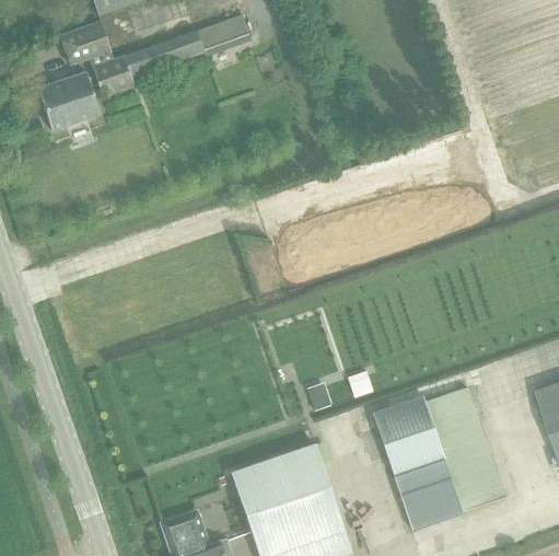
[(93,0),(99,13),(136,0),(93,0)]
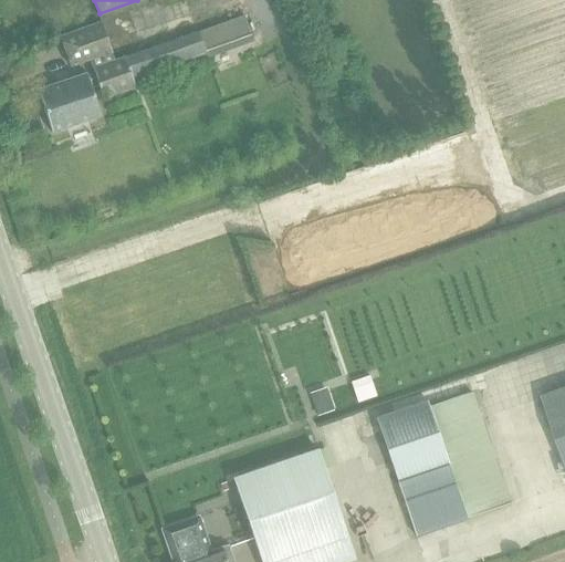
[(103,94),(121,89),(126,104),(140,99),(136,83),(133,75),(252,33),(244,12),(115,58),(102,19),(61,34),(71,63),(90,56),(103,94)]
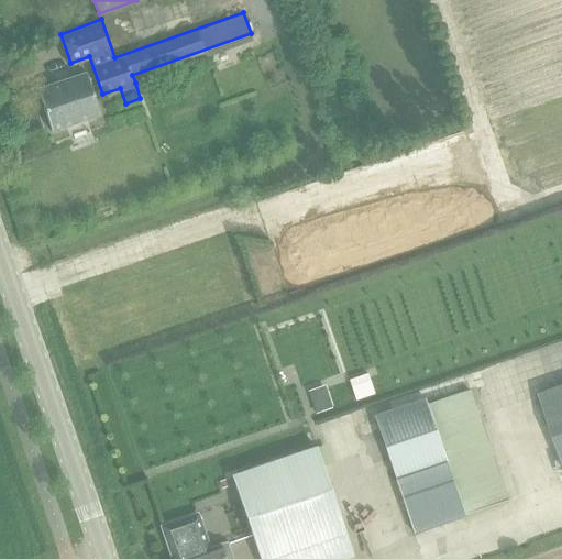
[(101,111),(87,70),(39,87),(52,128),(101,111)]
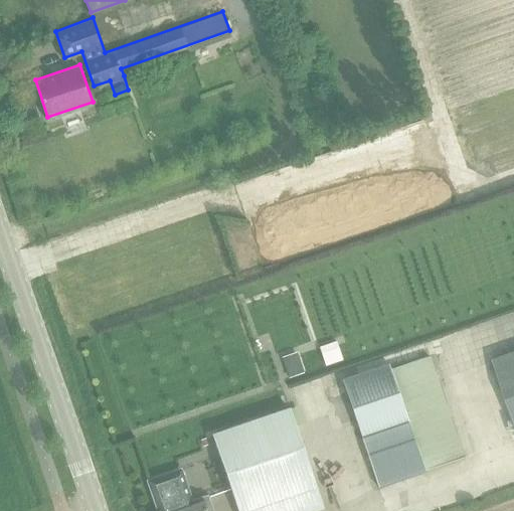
[(336,352),(317,356),(321,375),(340,371),(336,352)]
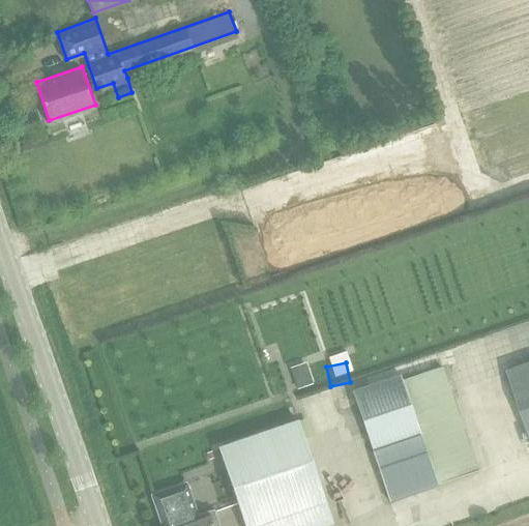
[(528,362),(509,370),(528,426),(528,362)]
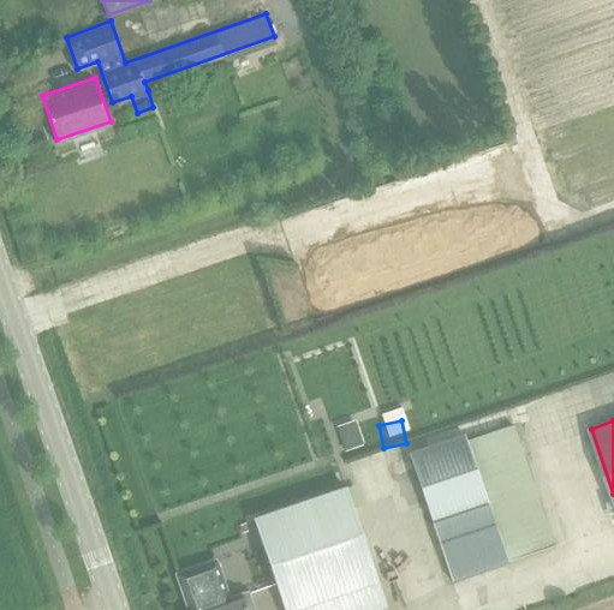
[(465,430),(411,448),(453,579),(508,560),(465,430)]
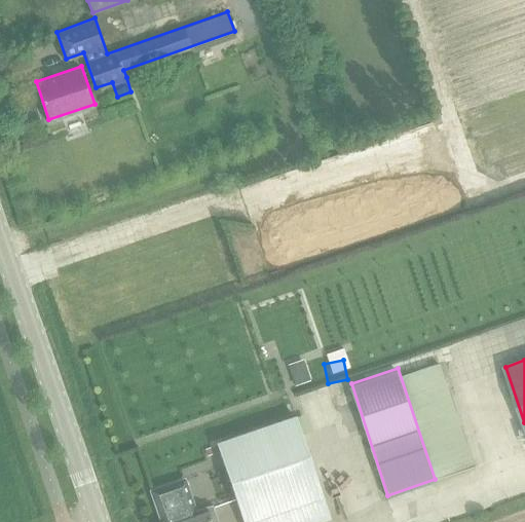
[(308,369),(287,376),(293,396),(315,388),(308,369)]
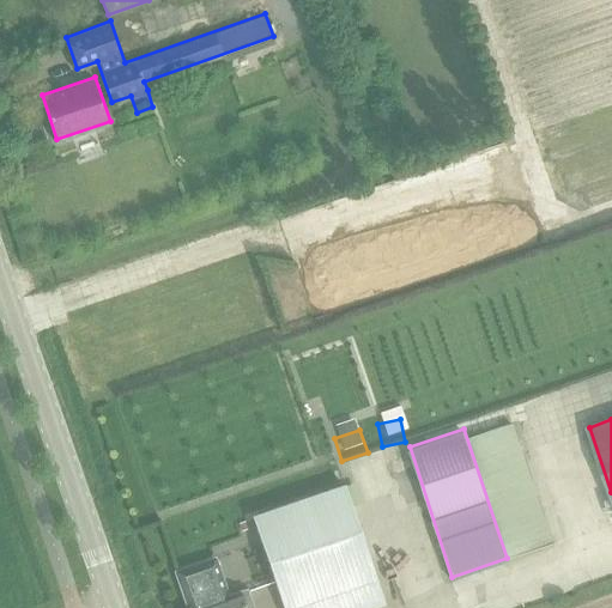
[(283,607),(363,607),(386,600),(351,504),(362,502),(355,481),(252,517),(283,607)]
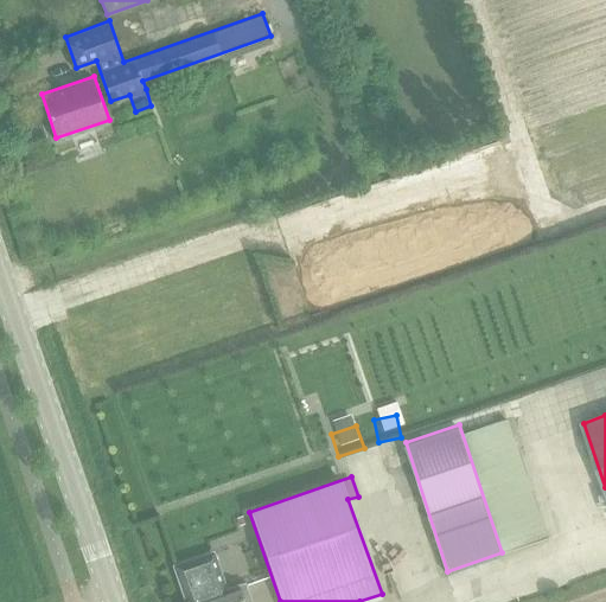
[(187,601),(248,601),(248,599),(250,599),(244,582),(227,589),(214,551),(176,564),(189,601),(187,601)]
